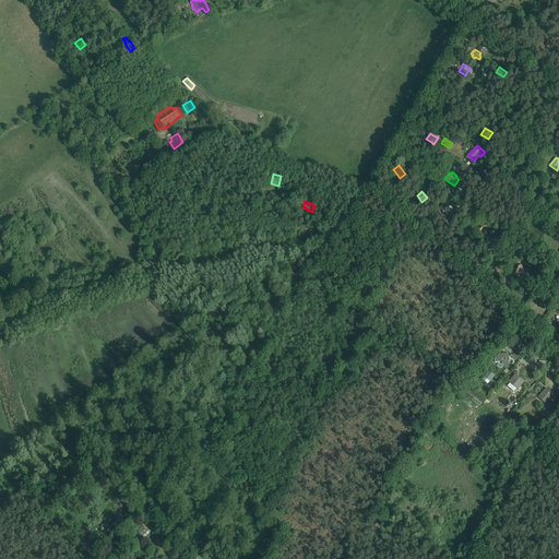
[(440,209),(447,215),(452,209),(444,203),(440,209)]
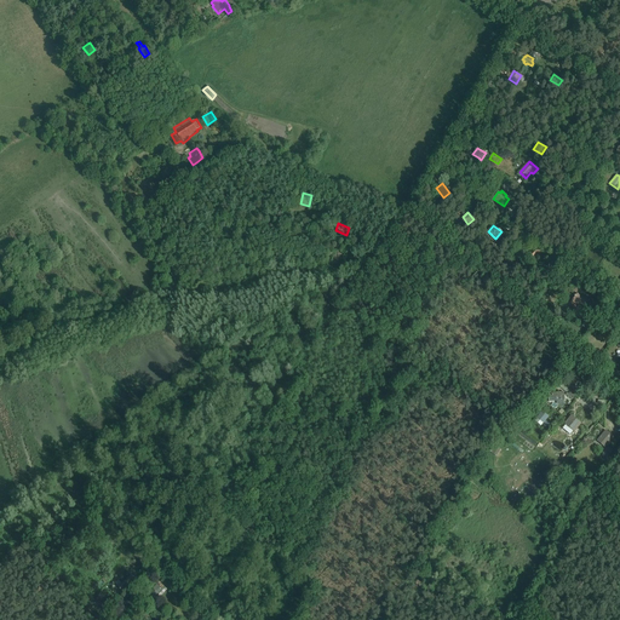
[(321,247),(326,241),(323,239),(320,236),(315,241),(320,246),(321,247)]
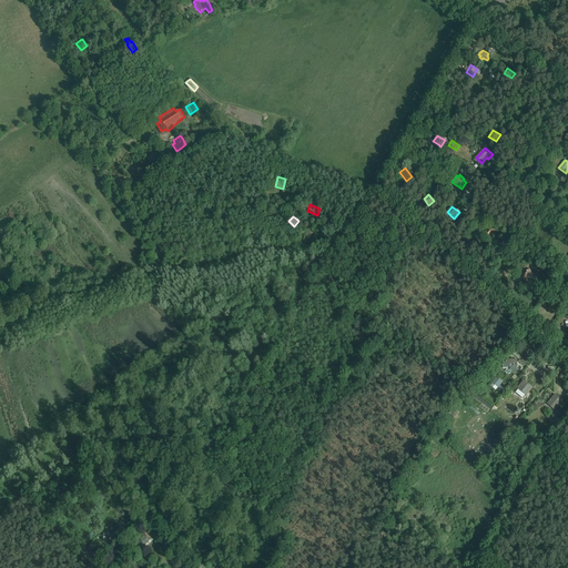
[(490,237),(498,230),(493,223),(484,232),(490,237)]
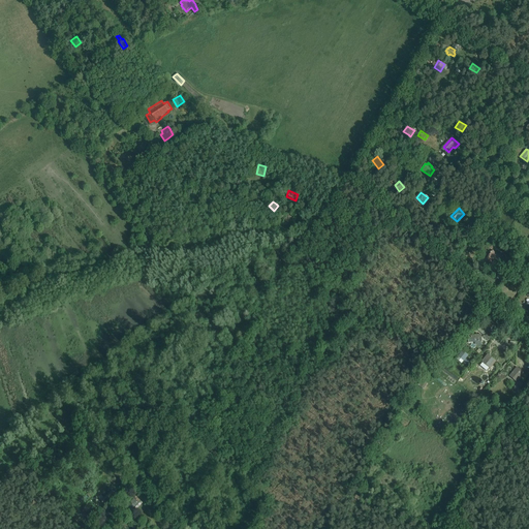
[(493,260),(496,263),(500,257),(493,251),(486,259),(491,262),(493,260)]
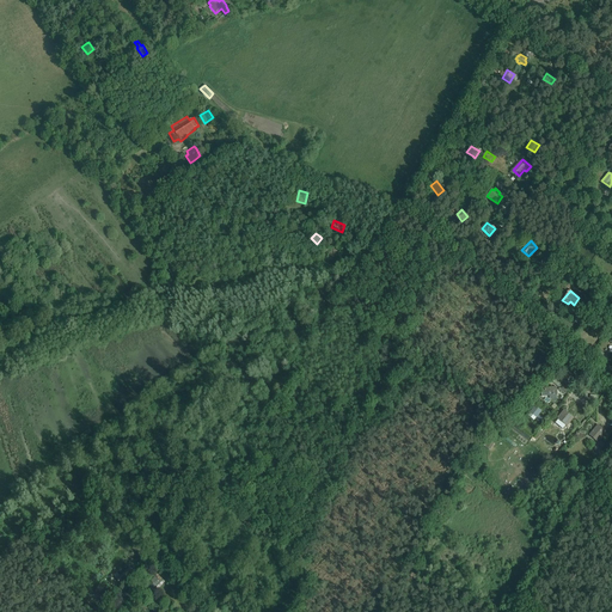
[(577,318),(574,322),(580,326),(583,323),(587,319),(582,314),(579,319),(577,318)]
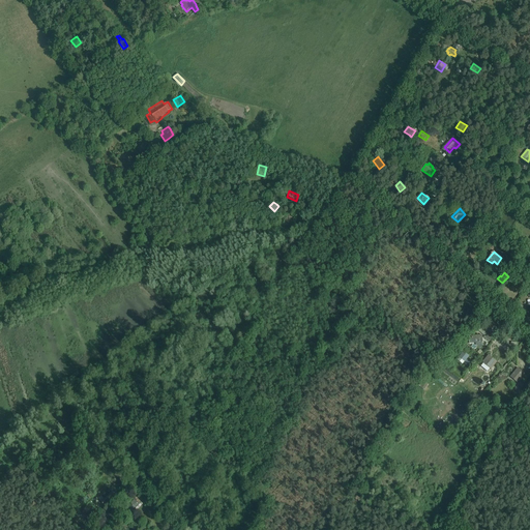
[(517,272),(511,280),(520,286),(523,281),(521,280),(523,276),(517,272)]
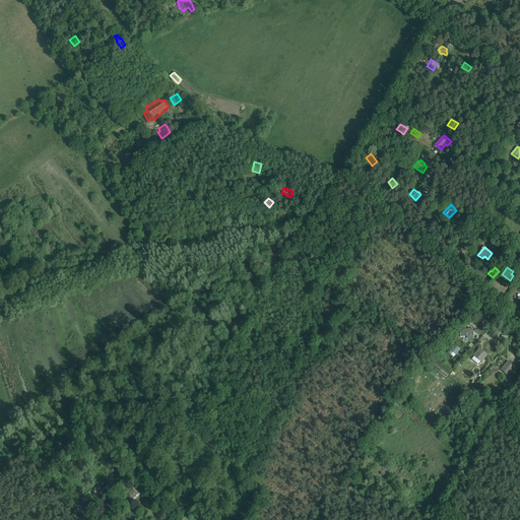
[(483,317),(477,324),(480,327),(481,326),(482,327),(488,322),(485,320),(483,317)]
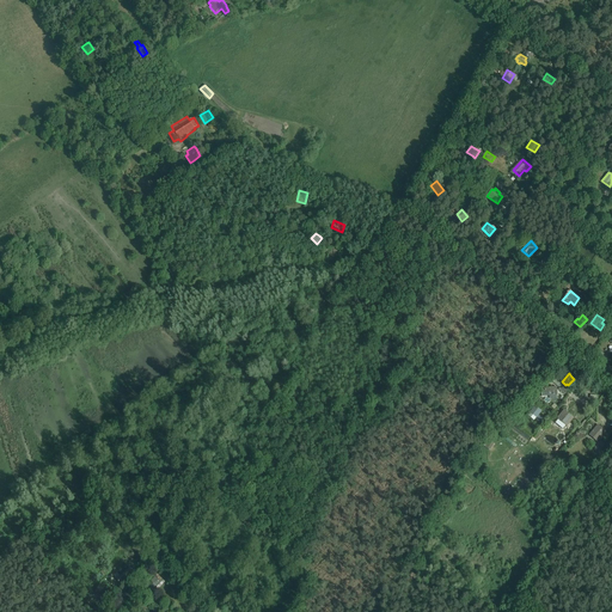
[(564,395),(568,391),(562,385),(555,380),(552,383),(560,389),(558,390),(564,395)]
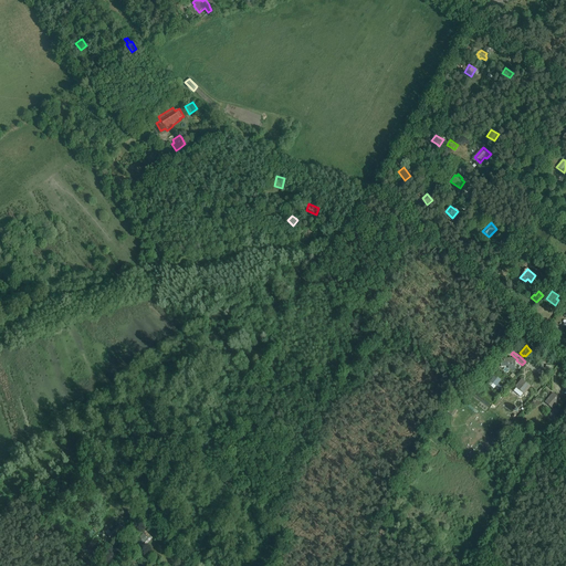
[(514,358),(500,359),(501,367),(509,367),(509,370),(515,369),(515,366),(514,358)]
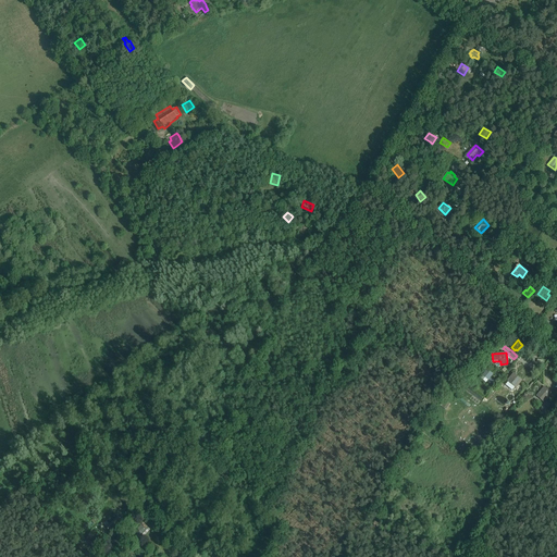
[(489,381),(491,383),(492,383),(494,381),(493,381),(490,379),(493,374),(486,369),(482,375),(489,381)]
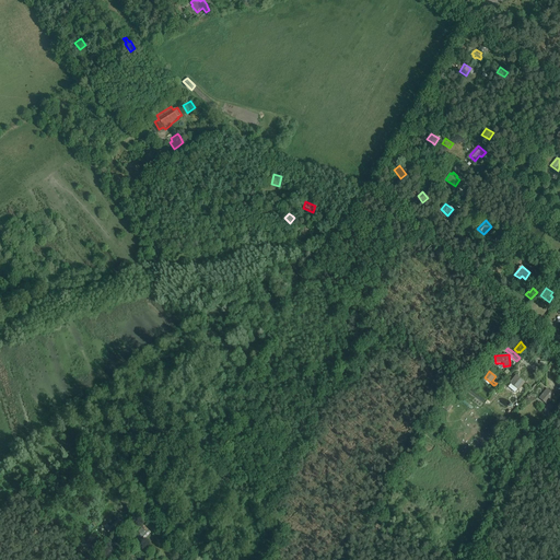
[(516,377),(509,387),(515,393),(523,383),(516,377)]
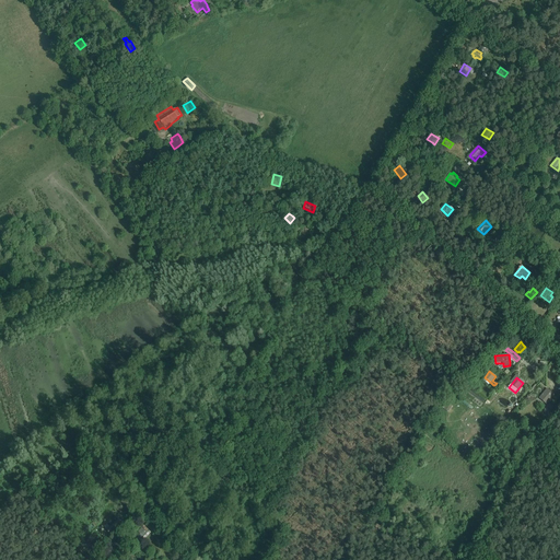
[(547,389),(539,399),(546,405),(553,395),(547,389)]
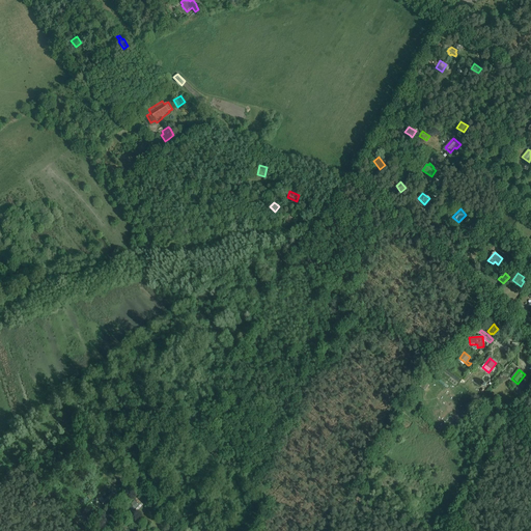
[(428,385),(429,383),(425,381),(424,383),(422,381),(418,387),(421,388),(425,391),(429,385),(428,385)]
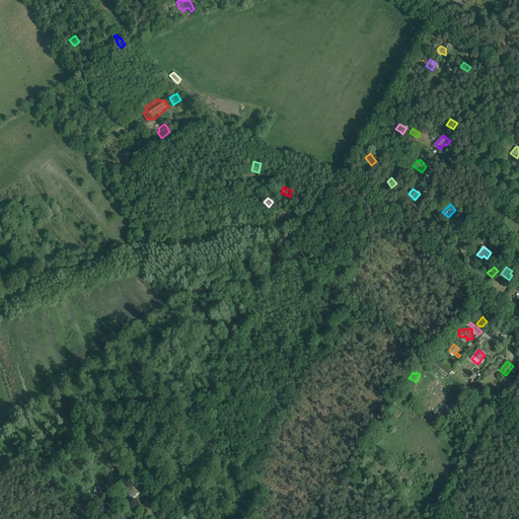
[(509,375),(504,381),(507,384),(512,378),(509,375)]
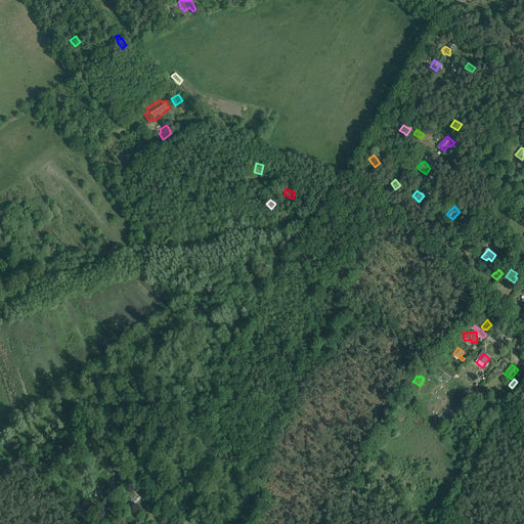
[(510,391),(506,388),(500,394),(505,398),(510,391)]
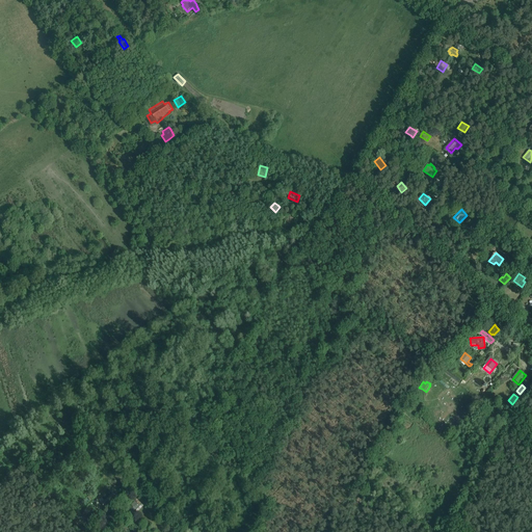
[(116,498),(112,494),(110,490),(107,493),(110,496),(104,501),(102,499),(100,501),(99,499),(98,500),(105,507),(116,498)]
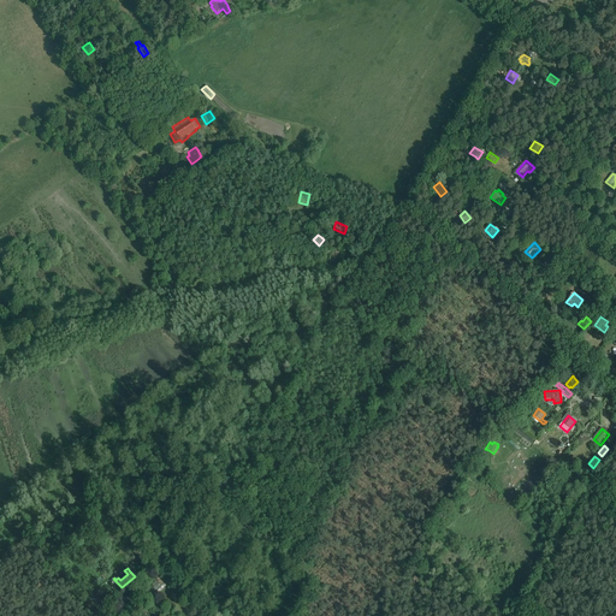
[(108,569),(101,575),(105,580),(106,579),(105,578),(107,576),(107,575),(111,573),(108,569)]
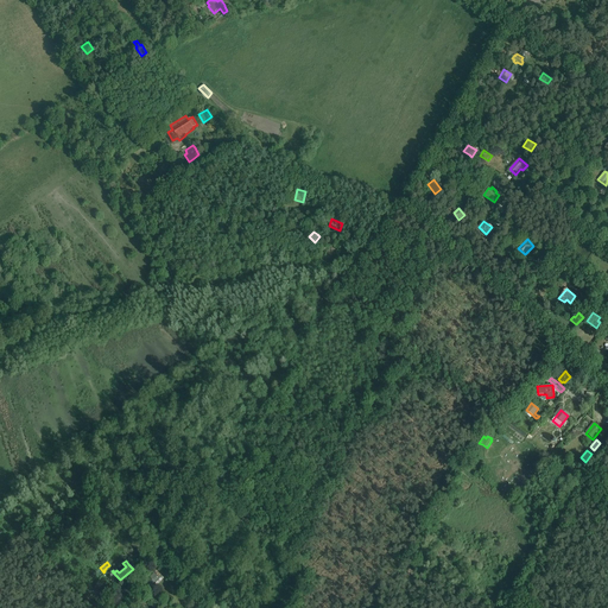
[(105,582),(112,576),(108,571),(101,577),(105,582)]
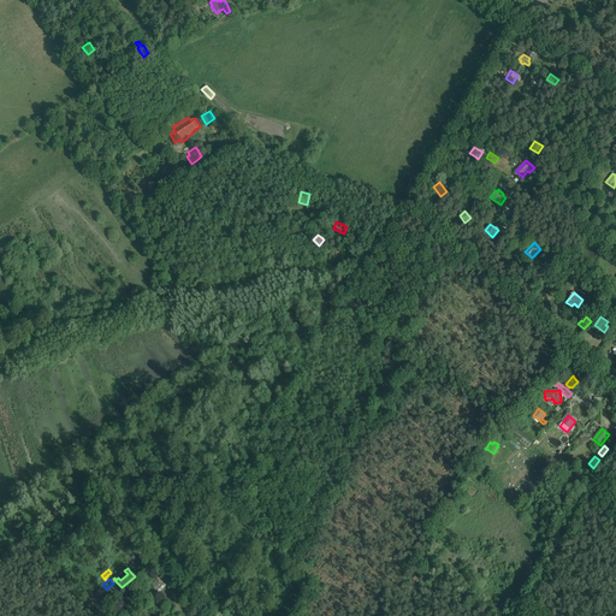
[(164,584),(159,579),(157,580),(152,585),(155,587),(150,592),(154,596),(158,591),(164,584)]
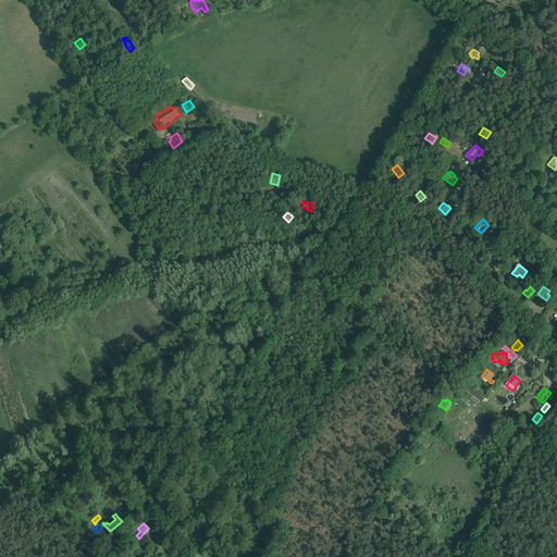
[(102,542),(95,549),(98,553),(104,545),(102,542)]
